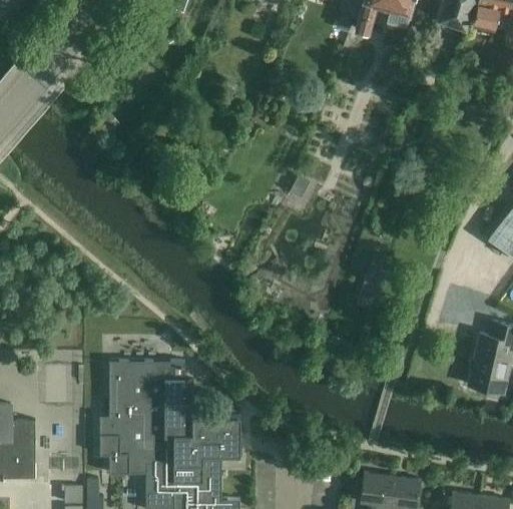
[(173,0),(170,10),(181,14),(186,0),(173,0)]
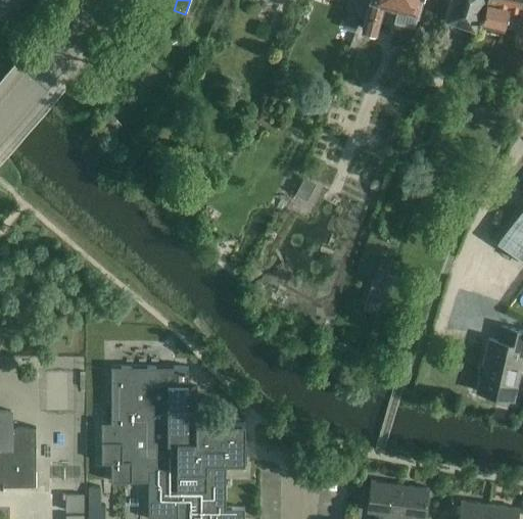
[(350,0),(347,14),(348,14),(343,32),(354,35),(359,18),(361,18),(365,0),(350,0)]
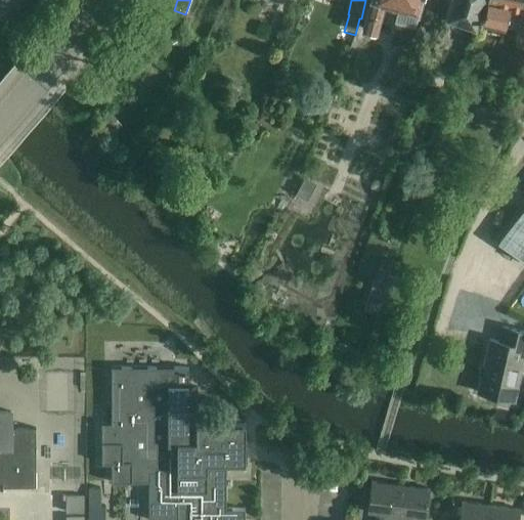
[(370,0),(369,3),(361,33),(378,37),(386,8),(397,11),(394,24),(415,30),(418,17),(419,17),(423,0),(370,0)]
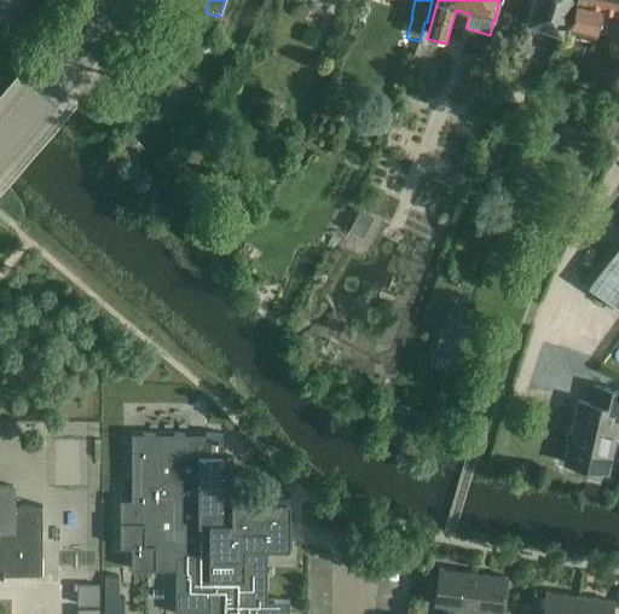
[(533,0),(528,16),(526,24),(527,24),(561,35),(563,27),(566,21),(572,0),(533,0)]
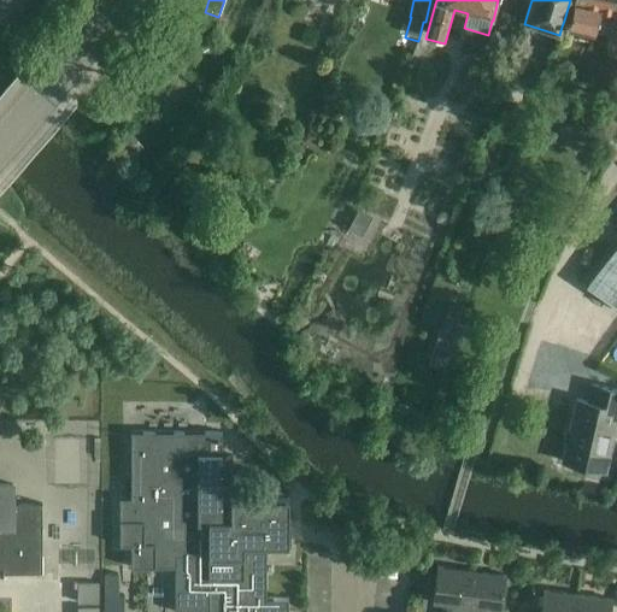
[(595,30),(610,34),(611,28),(616,28),(616,0),(573,0),(573,3),(569,25),(566,31),(593,37),(595,30)]
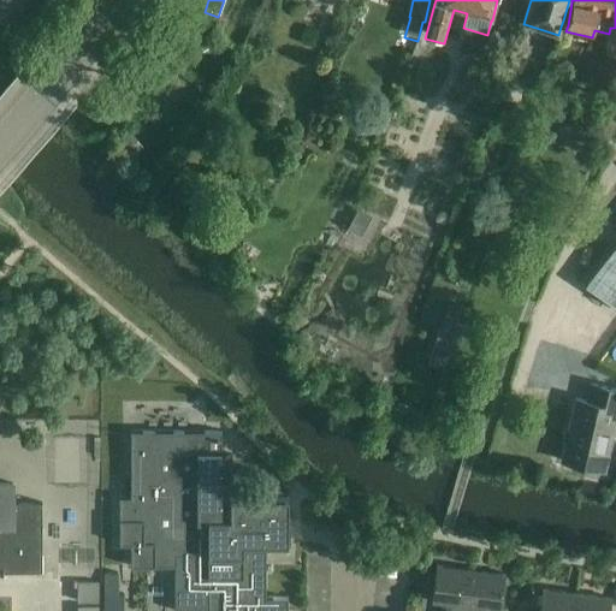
[(615,53),(615,76),(615,77),(615,28),(610,28),(609,34),(610,34),(604,52),(615,53)]
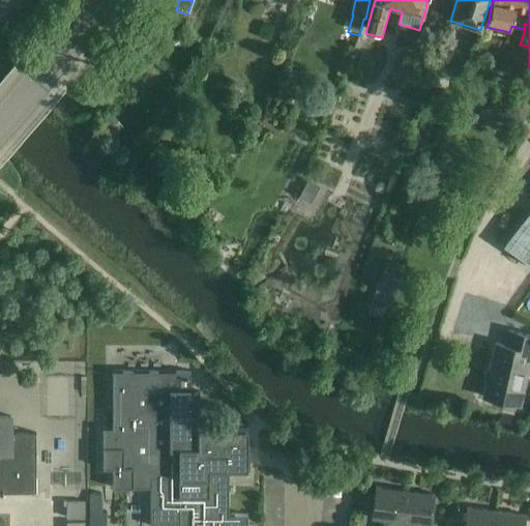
[(529,206),(503,241),(500,245),(529,269),(529,206)]
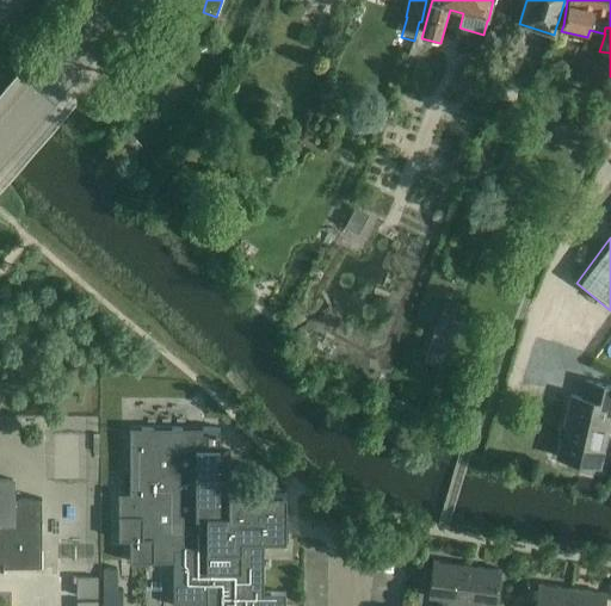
[(436,331),(424,368),(443,373),(455,336),(436,331)]
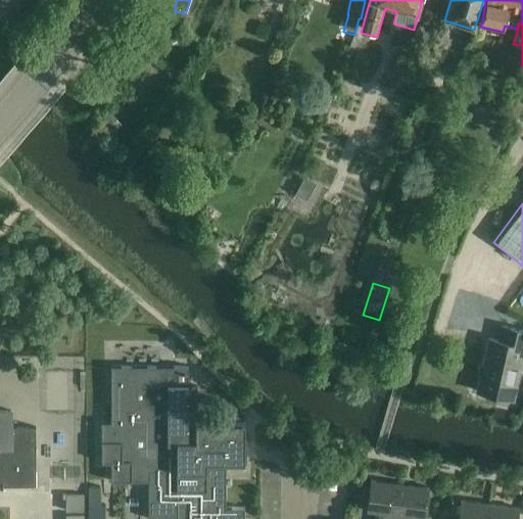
[(488,341),(477,394),(513,403),(519,373),(522,373),(522,367),(522,333),(502,329),(498,343),(488,341)]
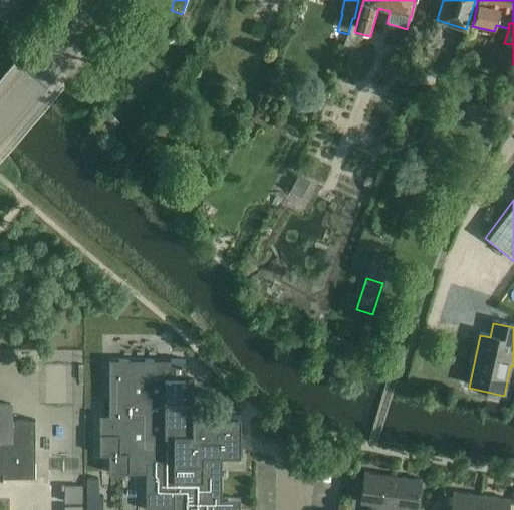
[(109,420),(100,420),(100,438),(100,457),(109,458),(109,476),(130,476),(147,476),(148,509),(240,509),(240,503),(222,503),(222,474),(222,466),(222,458),(222,457),(240,457),(240,440),(240,420),(194,420),(194,384),(185,384),(185,364),(109,364),(109,420)]
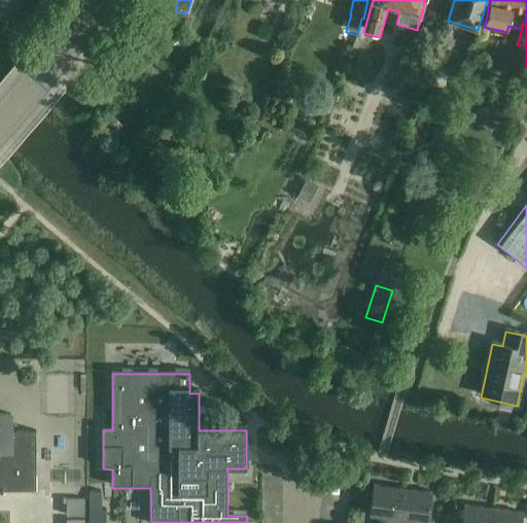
[(0,486),(3,487),(3,492),(35,492),(35,433),(10,433),(10,417),(0,417),(0,486)]
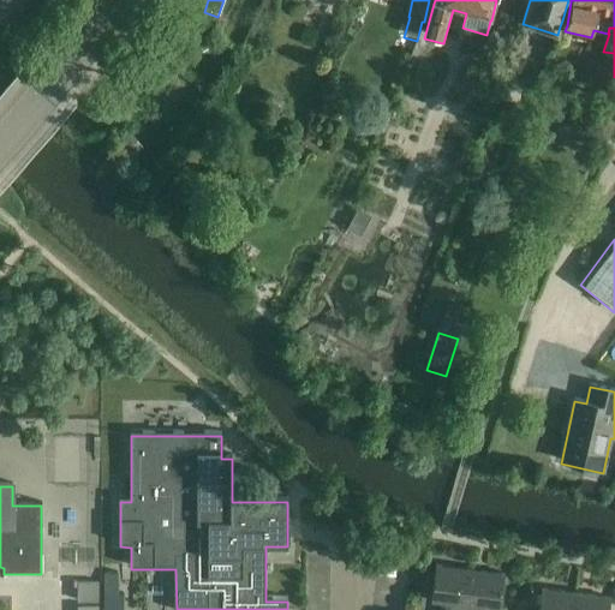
[(465,609),(470,573),(435,568),(430,606),(446,608),(446,609),(465,609)]
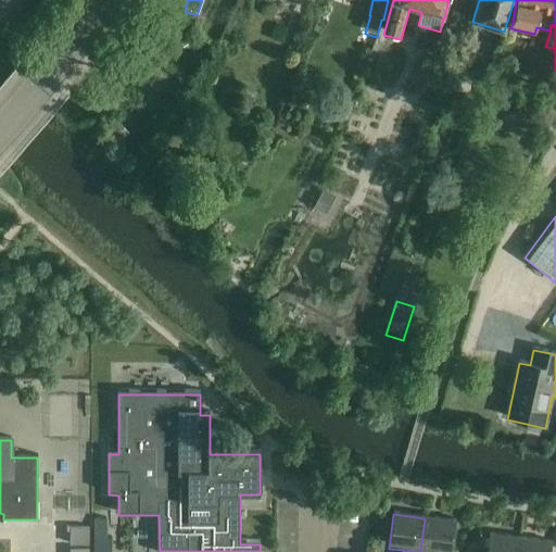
[(453,551),(456,523),(425,518),(420,551),(453,551)]
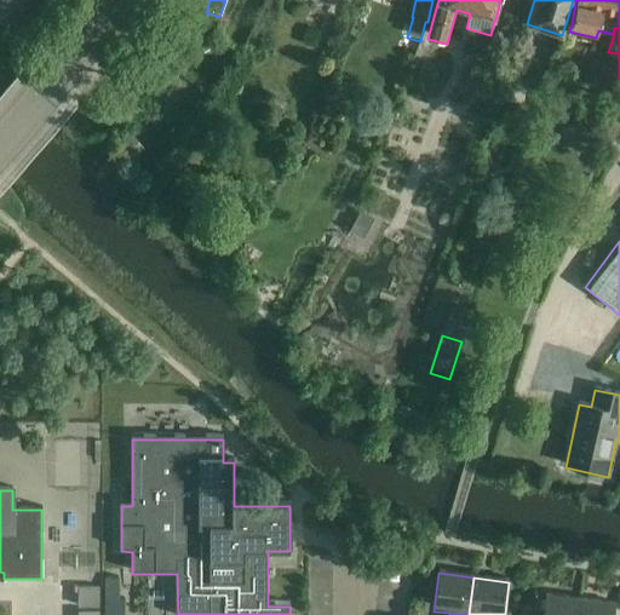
[(101,590),(78,590),(78,610),(101,610),(101,590)]
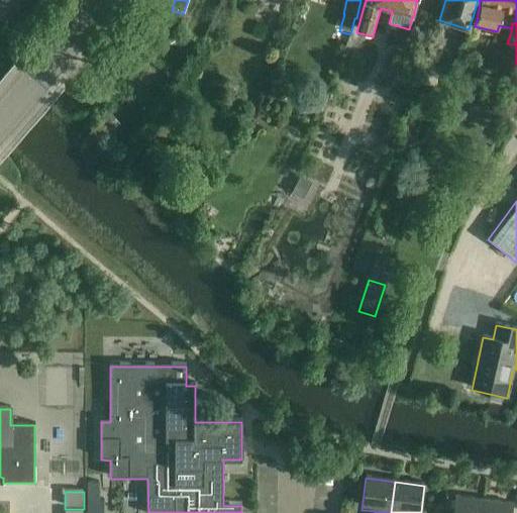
[(482,512),(484,502),(455,498),(453,512),(482,512)]
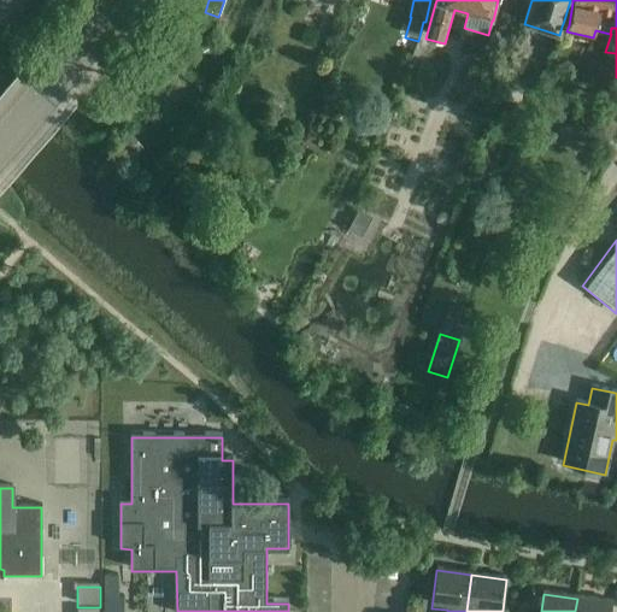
[(105,599),(104,611),(123,611),(123,599),(105,599)]
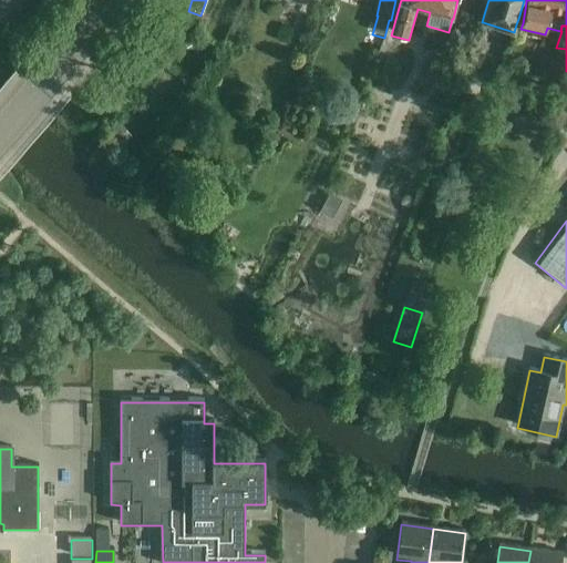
[(562,562),(563,555),(531,551),(528,562),(562,562)]
